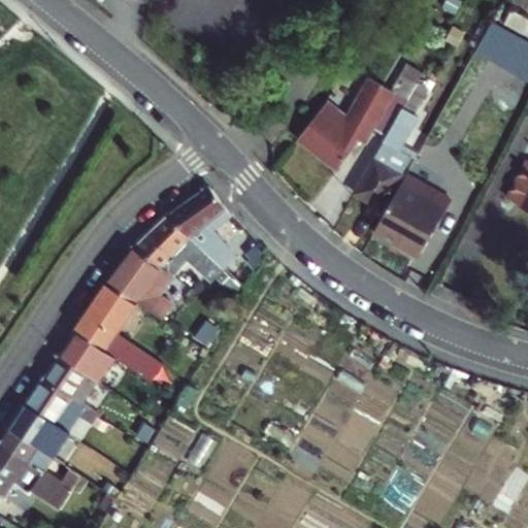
[(522,34),(527,24),(527,18),(513,9),(504,24),(522,34)]
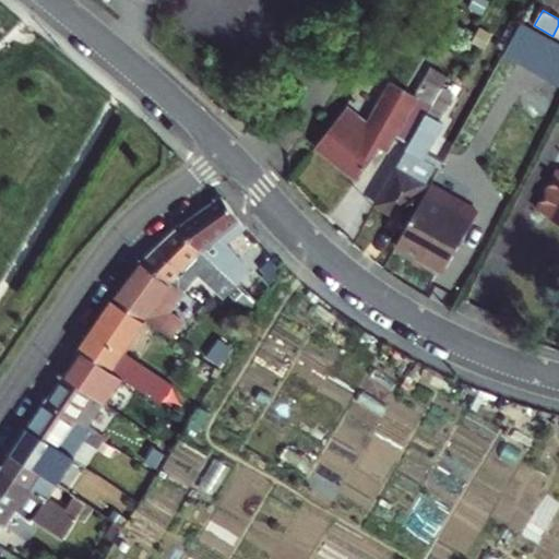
[(551,38),(520,21),(502,54),(533,72),(540,59),(551,38)]
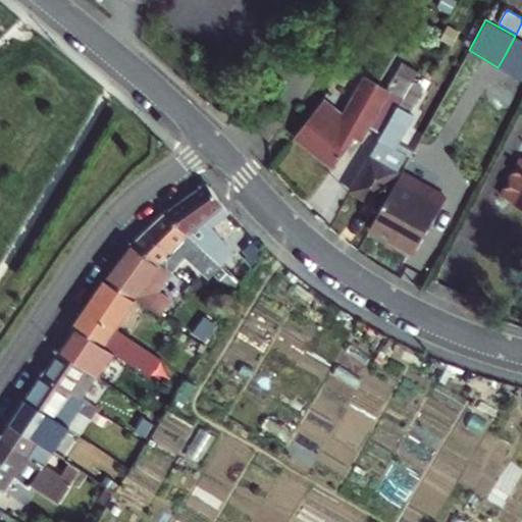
[(453,34),(442,28),(417,71),(411,82),(411,83),(420,88),(453,34)]
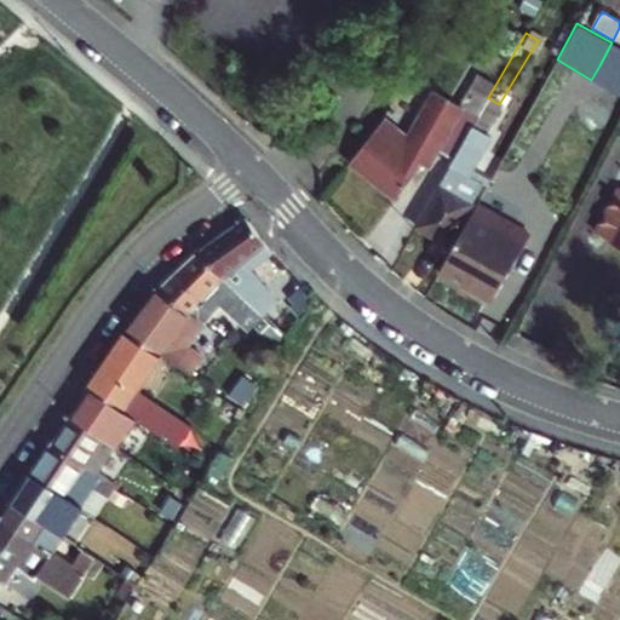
[(619,65),(619,46),(612,42),(600,65),(615,74),(619,65)]
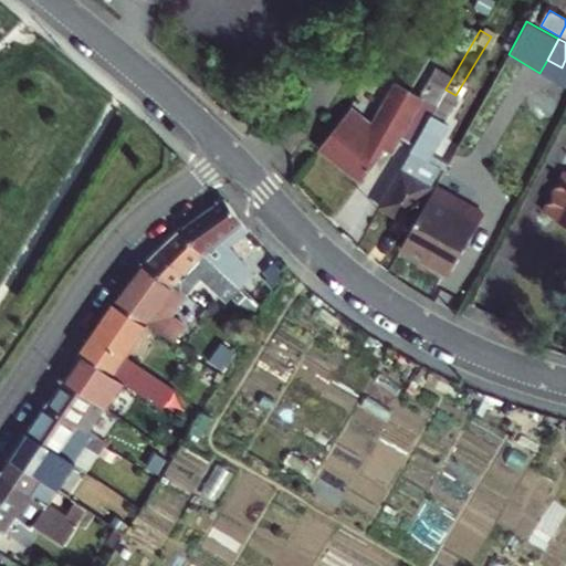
[(565,60),(562,67),(555,82),(565,86),(565,60)]
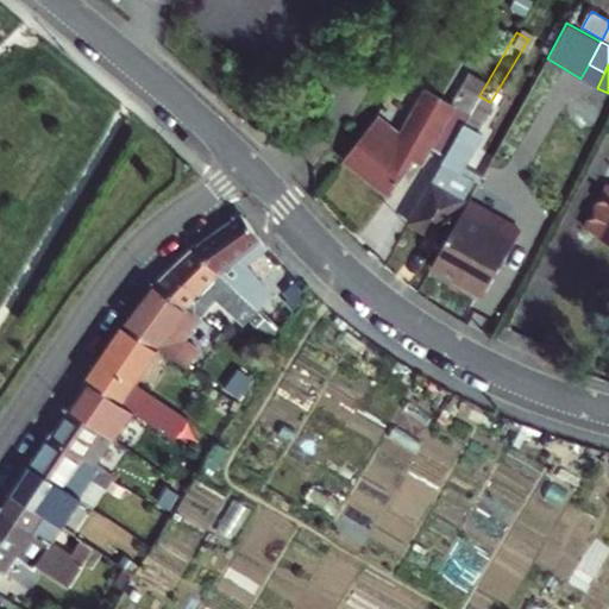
[(472,75),(465,87),(479,95),(487,83),(472,75)]
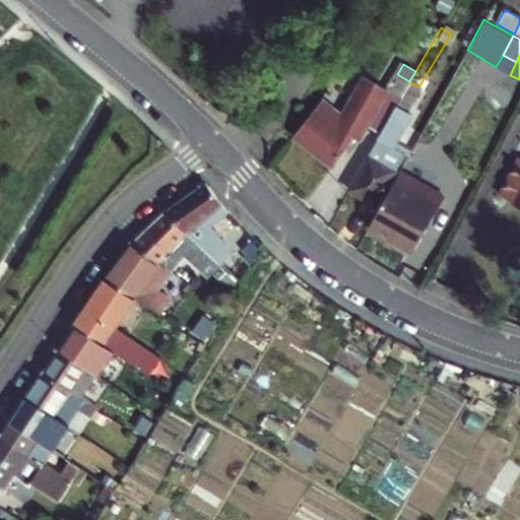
[(316,107),(294,134),(331,166),(355,137),(360,140),(371,126),(381,132),(409,82),(409,81),(397,74),(388,90),(366,77),(342,112),(335,123),(316,107)]
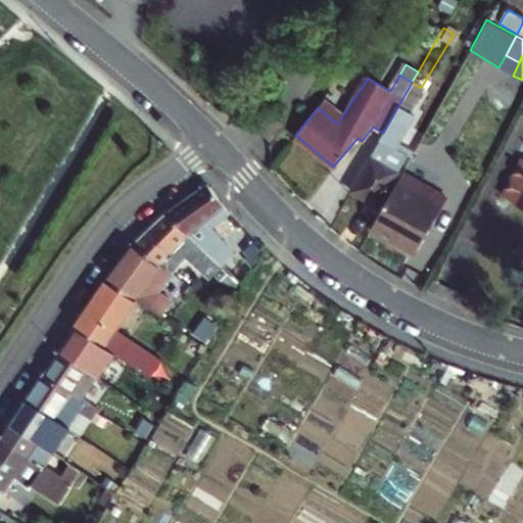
[(408,110),(421,88),(412,83),(383,133),(350,189),(371,201),(374,195),(380,199),(406,153),(396,148),(415,115),(408,110)]
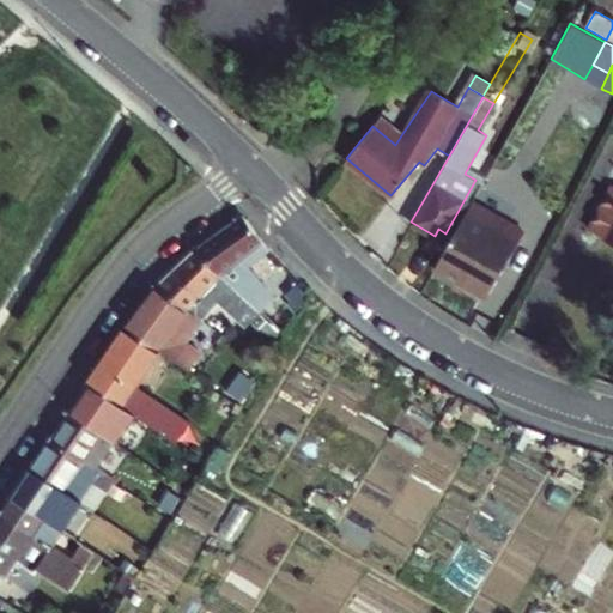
[(381,113),(372,126),(395,145),(404,132),(381,113)]
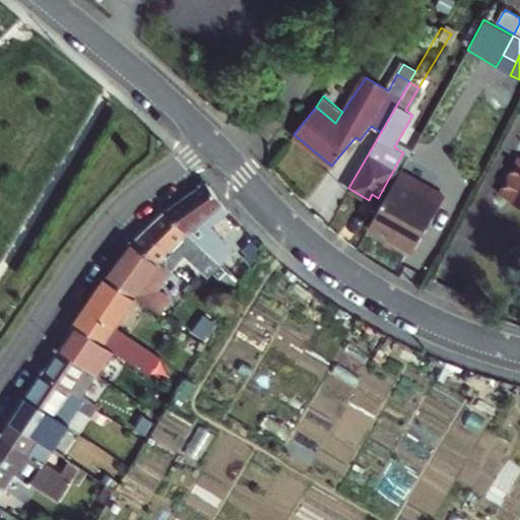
[(519,206),(519,156),(518,156),(499,193),(512,200),(511,202),(519,206)]
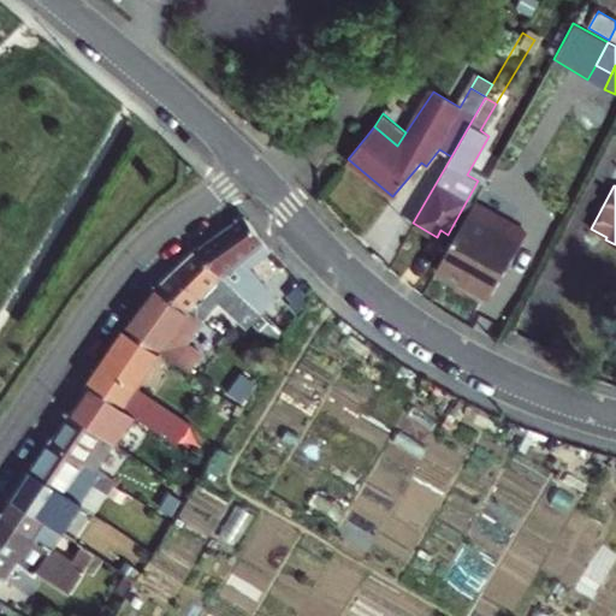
[(436,268),(480,294),(517,230),(519,230),(473,205),(436,268)]
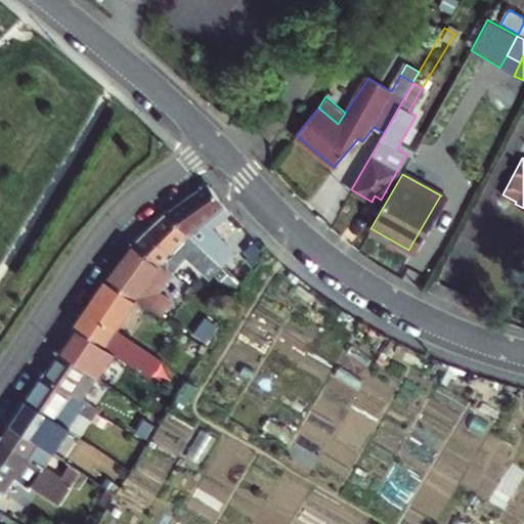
[(189,234),(224,265),(234,255),(213,230),(231,216),(212,189),(204,186),(168,211),(189,234)]
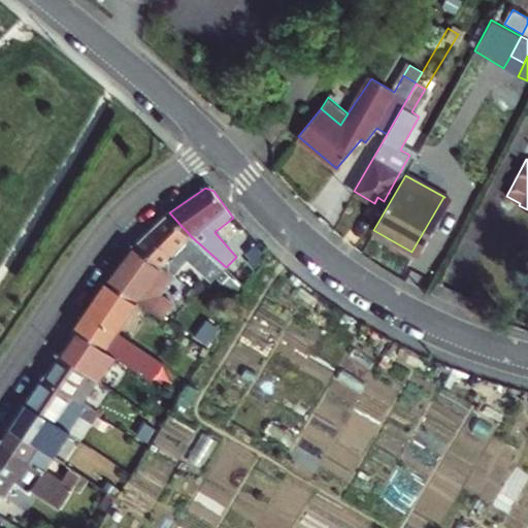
[(381,206),(384,201),(377,197),(374,203),(381,206)]
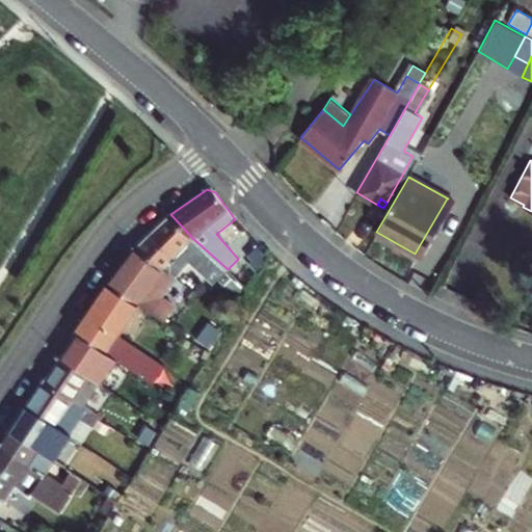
[(447,198),(415,254),(423,258),(454,202),(447,198)]
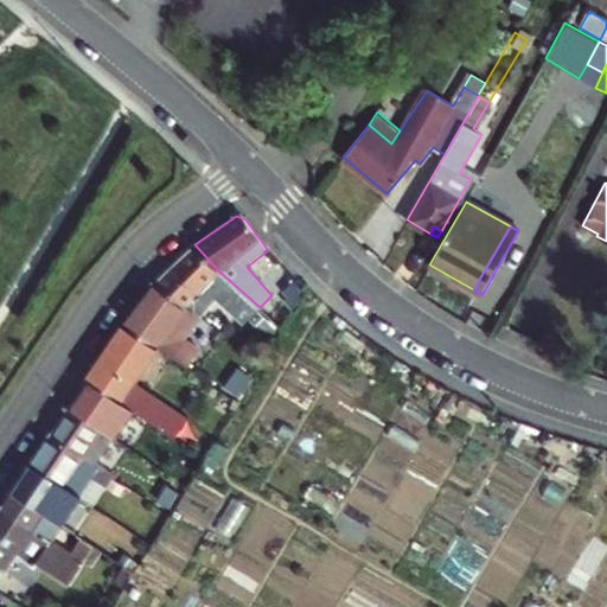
[(260,307),(219,272),(195,244),(157,281),(192,310),(195,306),(199,310),(205,313),(219,299),(247,323),(260,307)]
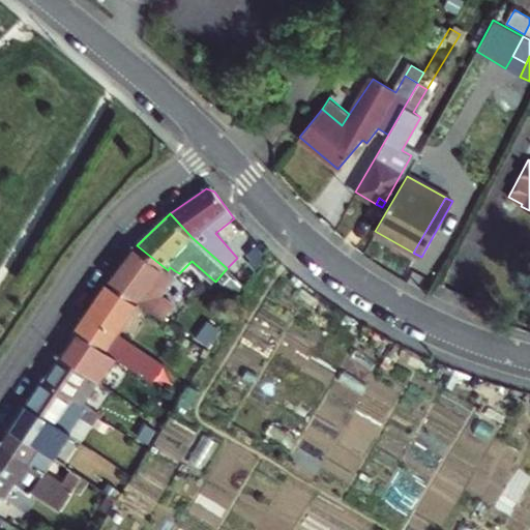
[(168,270),(137,245),(109,281),(138,300),(167,320),(176,305),(163,296),(179,273),(174,270),(169,276),(166,273),(168,270)]
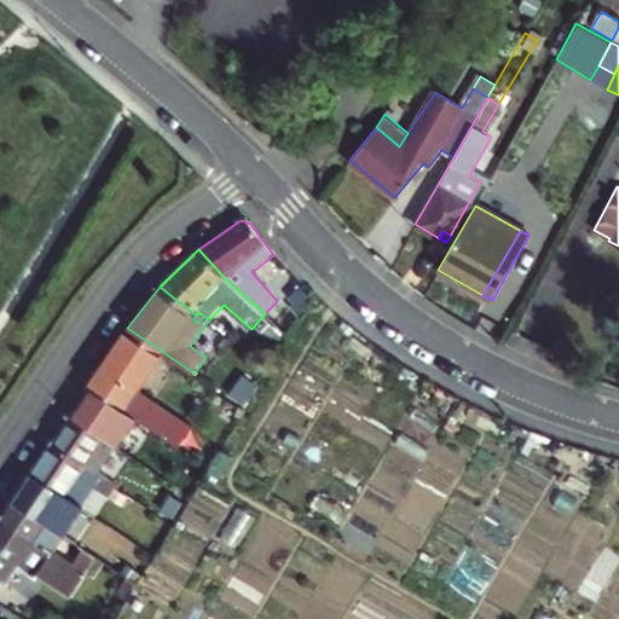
[(194,319),(197,323),(203,316),(198,312),(196,316),(194,319)]
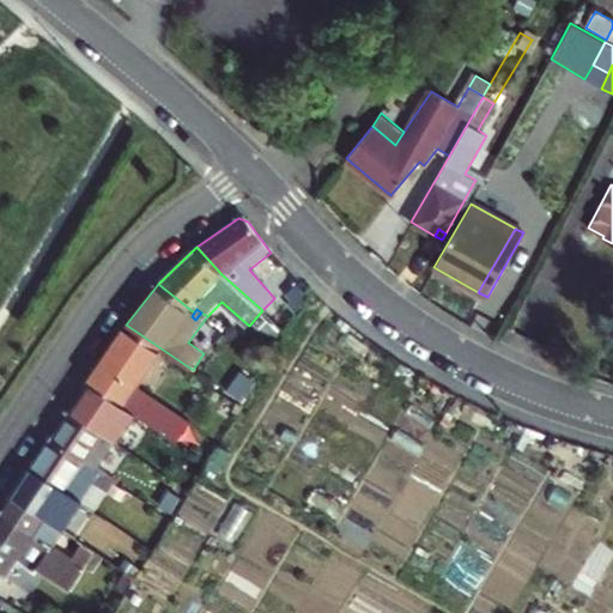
[(135,413),(174,438),(186,420),(133,386),(159,347),(126,325),(87,382),(135,413)]
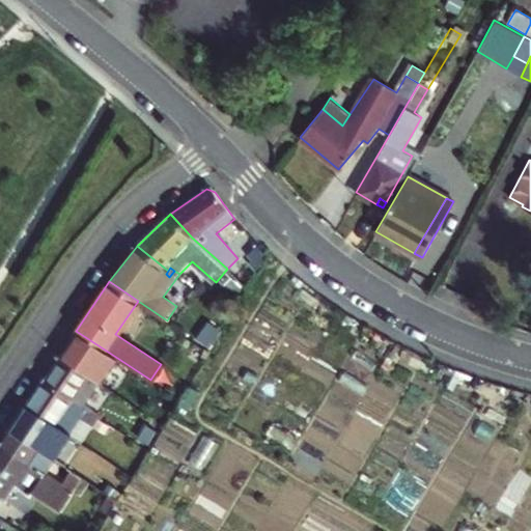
[(117,358),(76,331),(60,355),(98,380),(102,383),(117,358)]
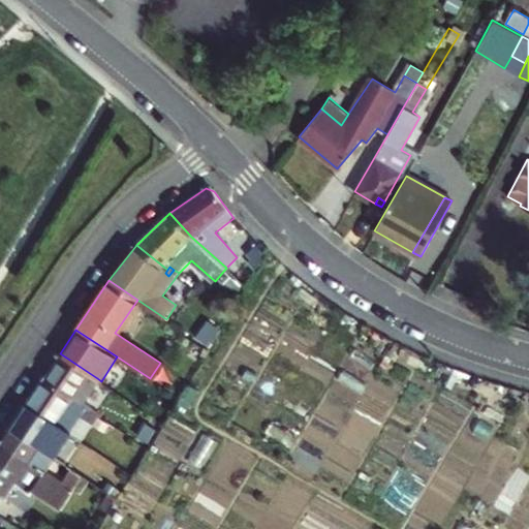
[(60,353),(43,378),(89,408),(91,405),(83,400),(97,378),(60,353)]
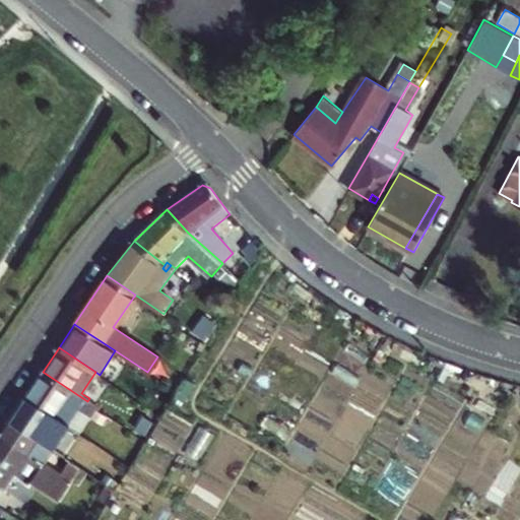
[(43,372),(26,396),(68,424),(77,408),(90,417),(96,407),(87,401),(43,372)]
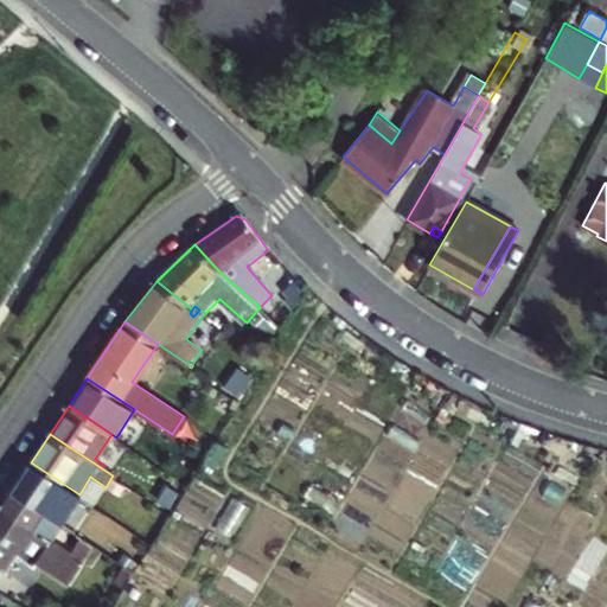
[(213,439),(198,465),(211,472),(225,447),(213,439)]
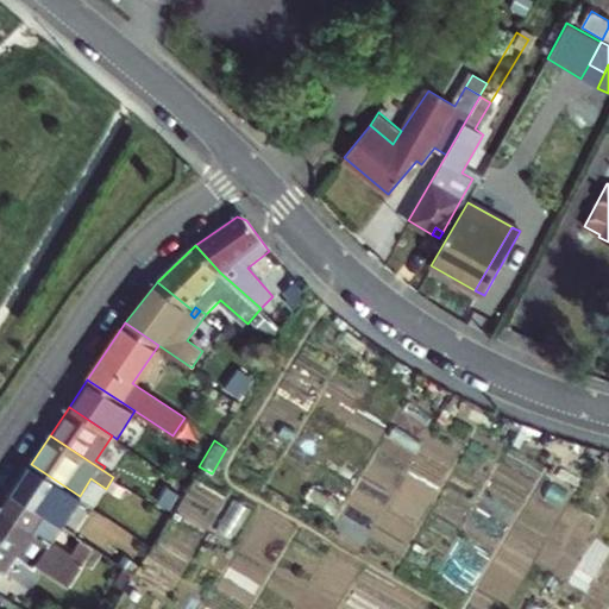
[(80,496),(31,464),(12,493),(62,525),(63,526),(70,515),(76,519),(81,510),(76,507),(82,497),(80,496)]
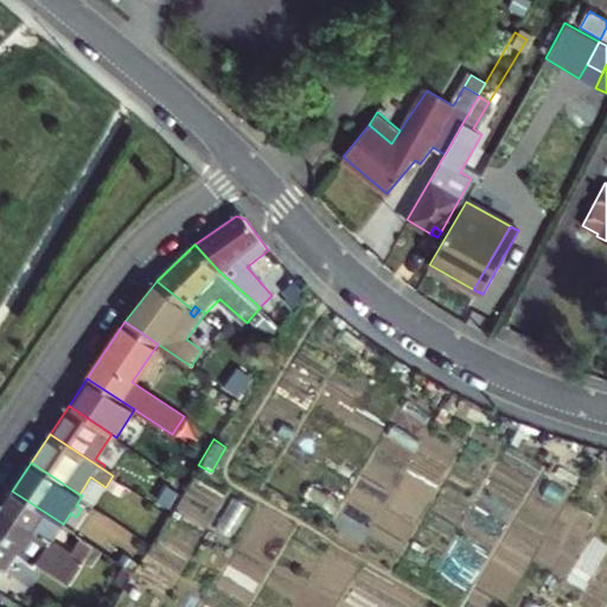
[(51,540),(62,523),(12,491),(1,506),(51,540)]
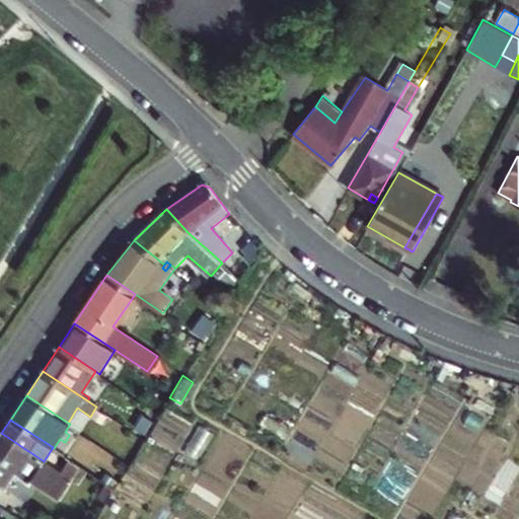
[(0,434),(0,485),(1,484),(5,486),(14,471),(30,482),(31,479),(60,498),(72,479),(55,468),(53,467),(50,470),(42,464),(44,461),(1,433),(0,434)]
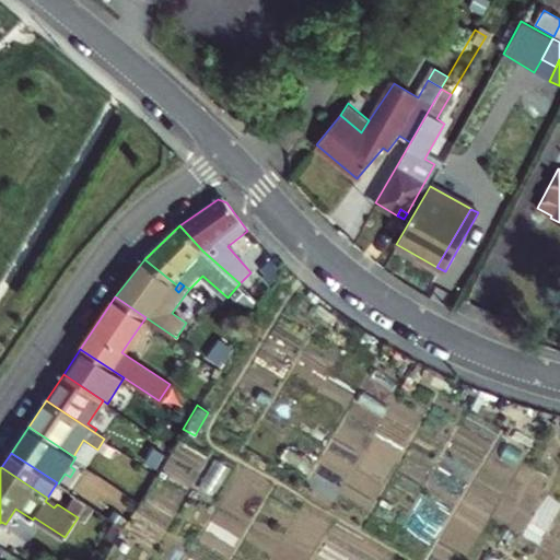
[(88,502),(96,508),(103,498),(81,483),(74,493),(88,502)]
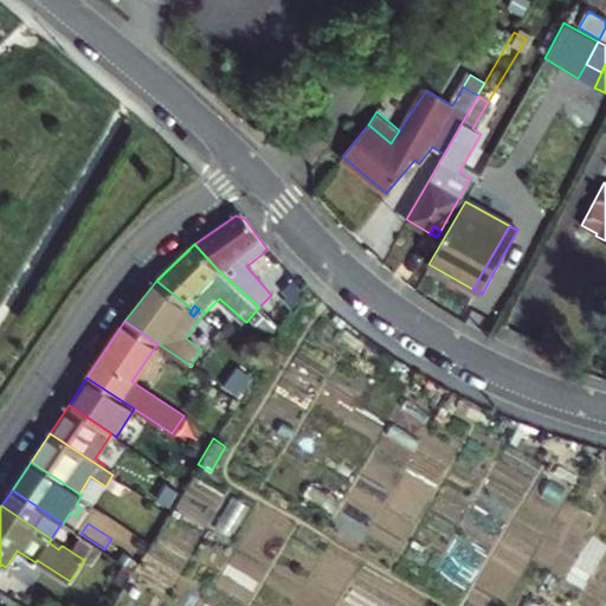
[(64,547),(84,560),(95,543),(81,534),(75,532),(64,547)]
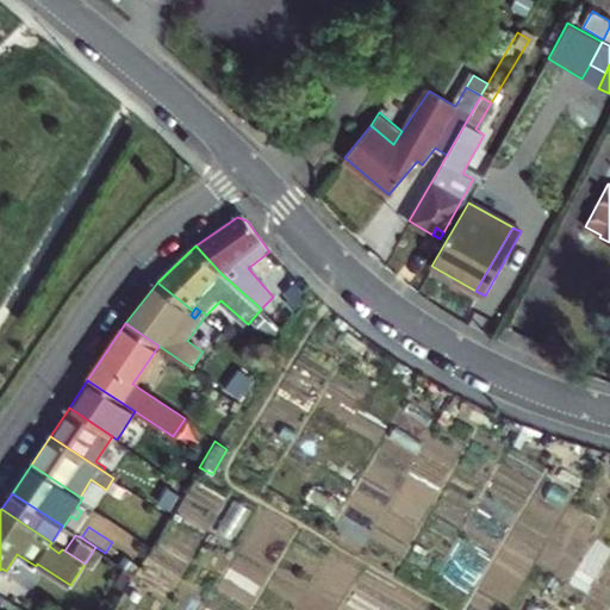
[(62,549),(51,542),(49,546),(58,553),(62,549)]
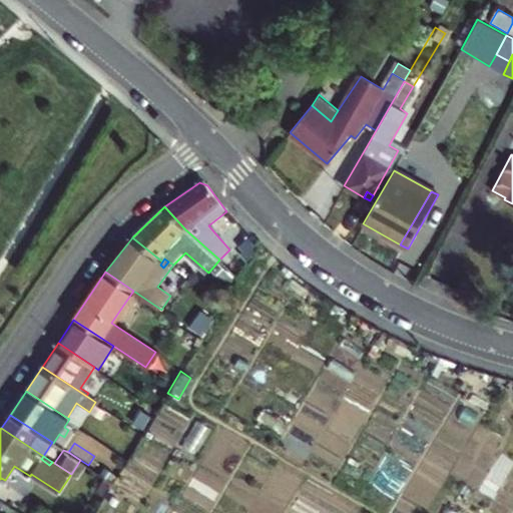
[(98,491),(105,495),(113,482),(107,477),(98,491)]
